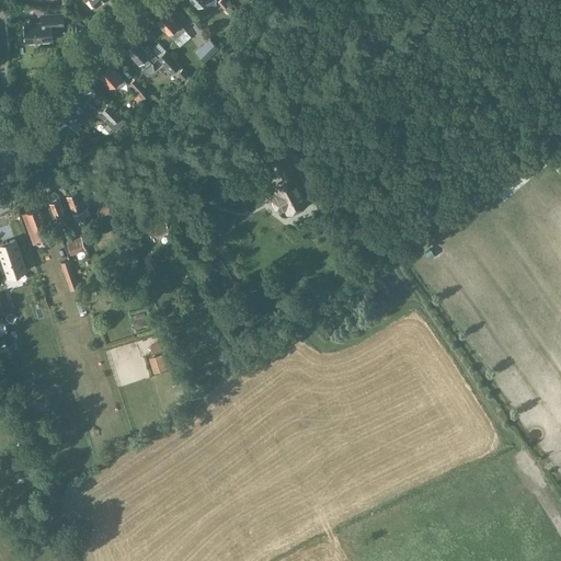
[(227,4),(224,8),(229,13),(232,10),(227,4)]
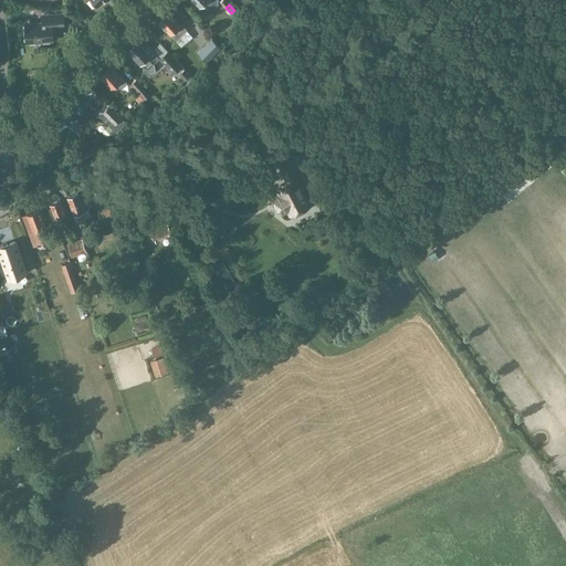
[(158,21),(170,34),(176,41),(187,30),(175,17),(174,17),(169,11),(158,21)]
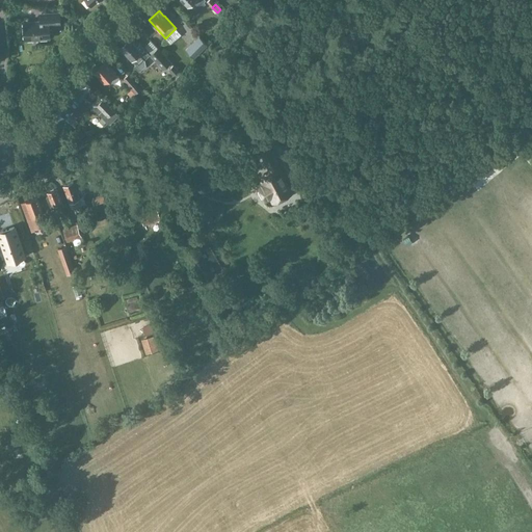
[(59,25),(58,14),(44,15),(45,21),(23,22),(24,40),(49,38),(48,26),(59,25)]
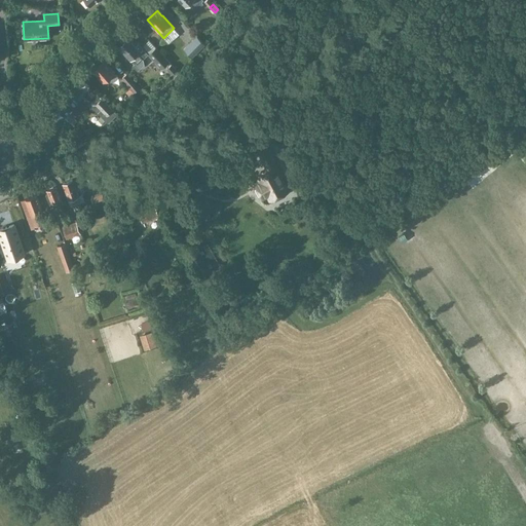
[(184,49),(192,58),(204,44),(196,36),(184,49)]
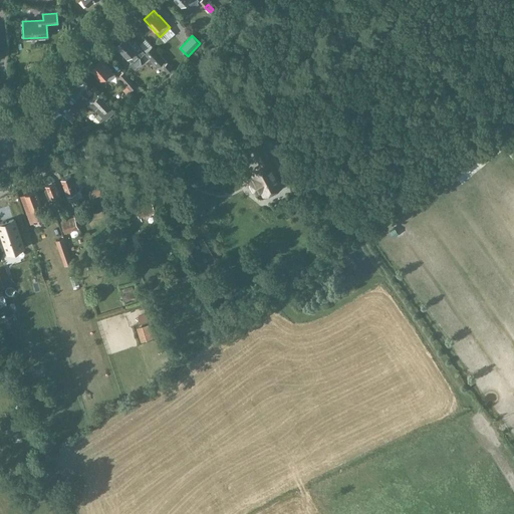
[(115,45),(127,58),(131,62),(130,63),(135,69),(142,62),(141,62),(140,58),(136,53),(141,49),(140,47),(135,42),(133,44),(124,36),(121,39),(119,39),(116,43),(115,45)]
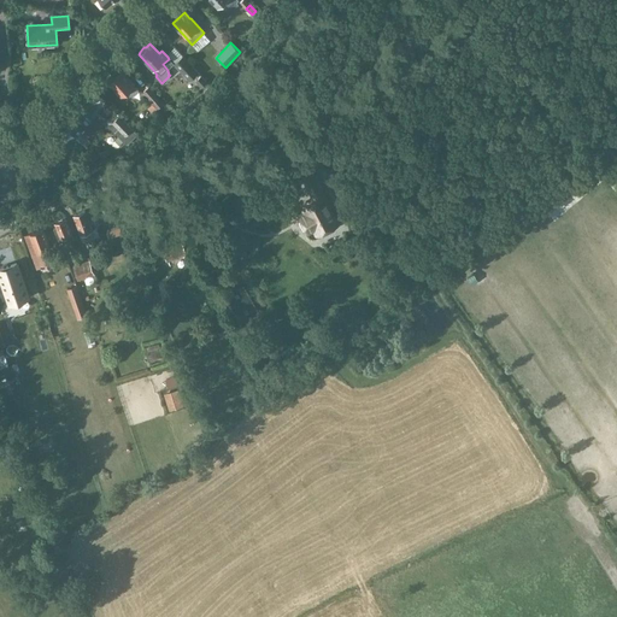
[(183,57),(176,63),(182,69),(182,72),(186,77),(193,77),(198,72),(183,57)]
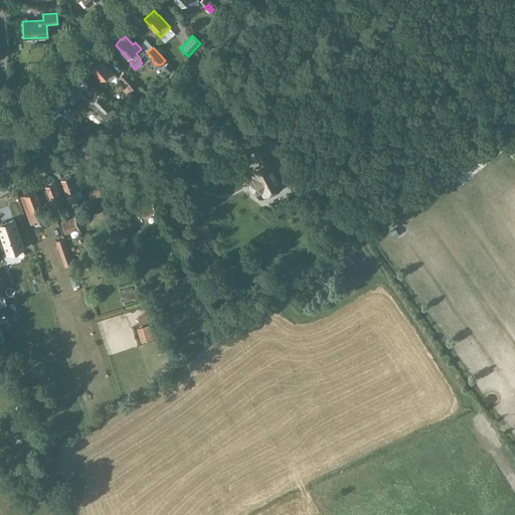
[(90,67),(102,80),(107,76),(111,80),(116,75),(112,71),(101,58),(90,67)]
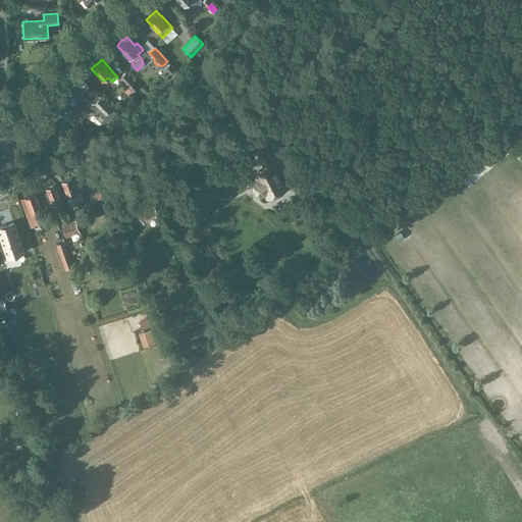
[(138,87),(125,73),(119,80),(133,92),(138,87)]
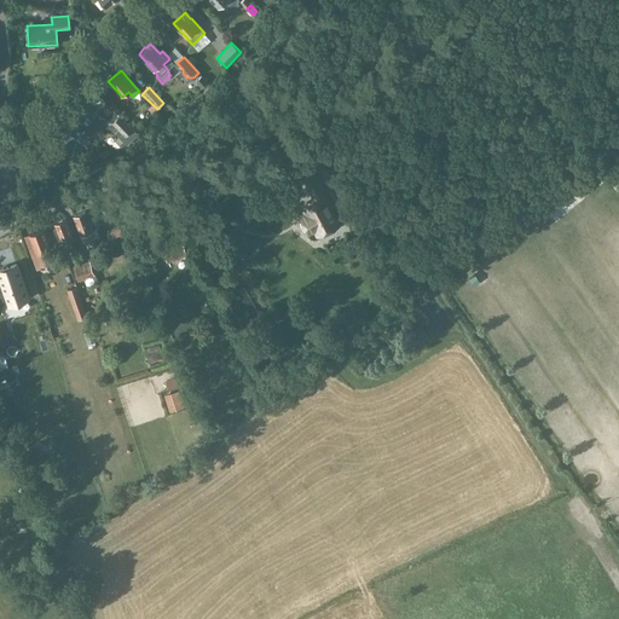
[(68,129),(77,138),(81,134),(85,138),(90,132),(93,136),(106,120),(98,114),(91,122),(80,114),(70,126),(68,129)]
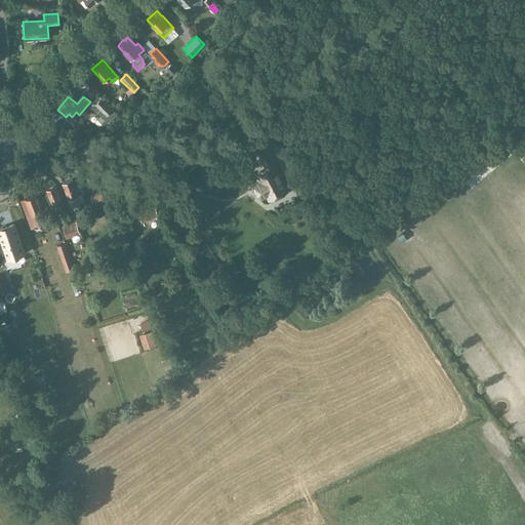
[(102,98),(95,105),(101,110),(97,112),(108,123),(117,114),(113,110),(102,98)]
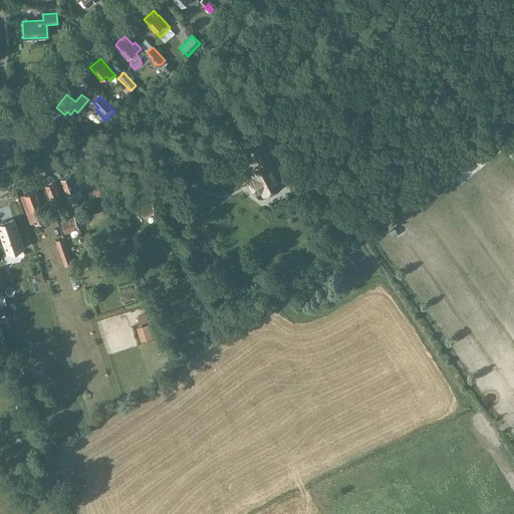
[(98,113),(92,119),(98,125),(104,119),(98,113)]
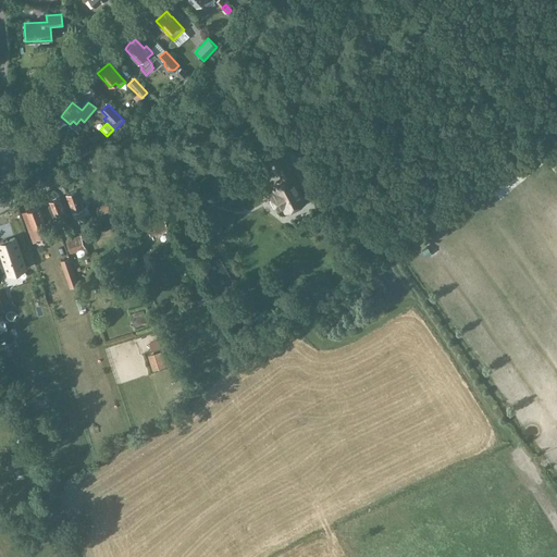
[(298,128),(286,134),(288,141),(301,136),(298,128)]
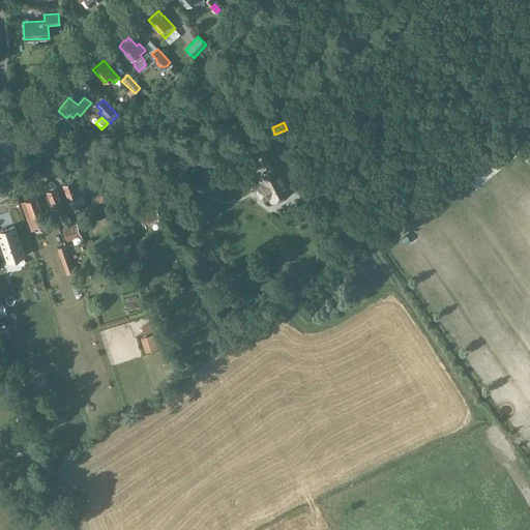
[(81,129),(75,134),(78,140),(84,136),(81,129)]
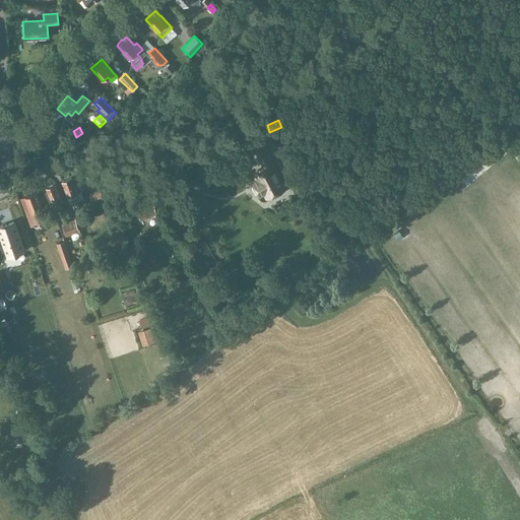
[(257,179),(252,181),(257,192),(259,197),(263,195),(265,199),(284,190),(272,165),(274,164),(266,147),(264,148),(262,143),(253,147),(263,170),(254,174),(257,179)]
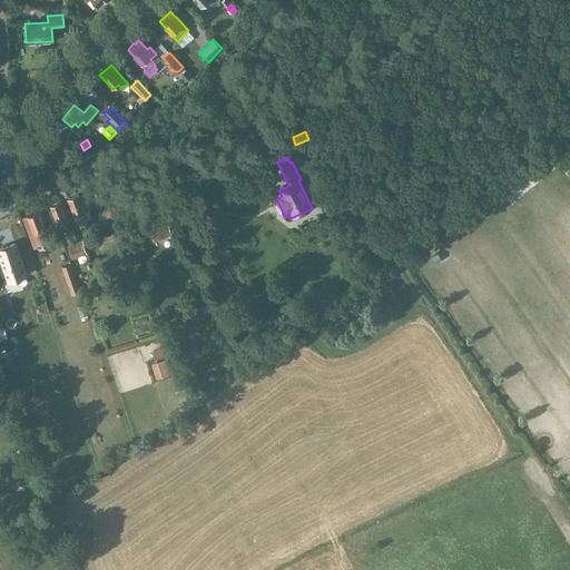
[(82,220),(84,222),(88,219),(91,227),(90,223),(92,222),(91,218),(91,217),(89,210),(85,212),(78,195),(68,199),(75,216),(74,216),(77,224),(82,220)]
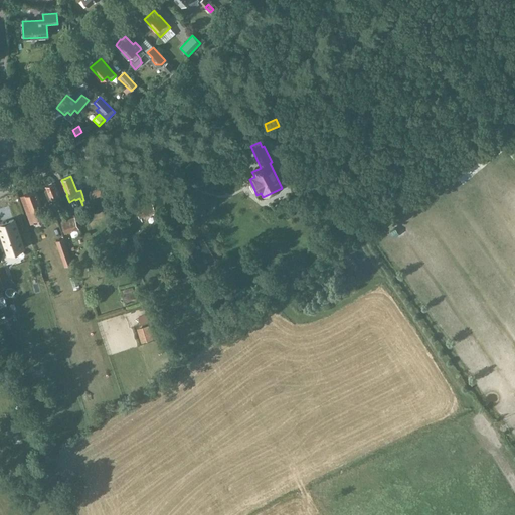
[(44,190),(50,204),(54,202),(54,204),(56,203),(56,201),(61,199),(59,195),(60,195),(55,182),(45,186),(46,190),(44,190)]
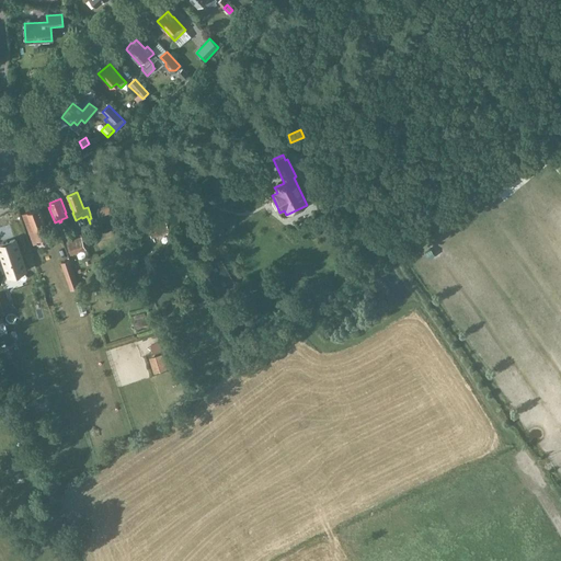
[(106,207),(98,210),(102,221),(106,220),(105,217),(112,215),(109,205),(109,204),(105,204),(106,207)]
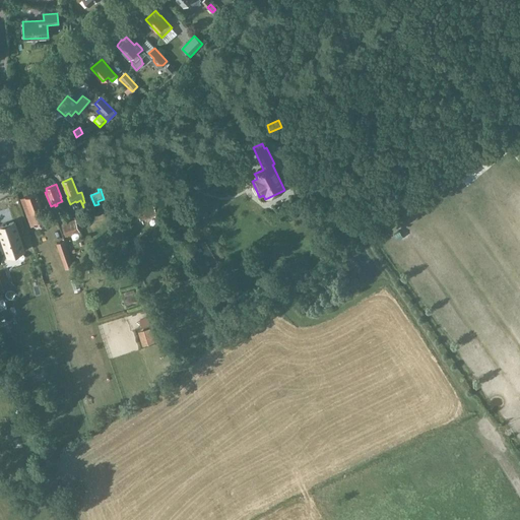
[(20,199),(26,215),(30,226),(46,221),(36,193),(20,199)]
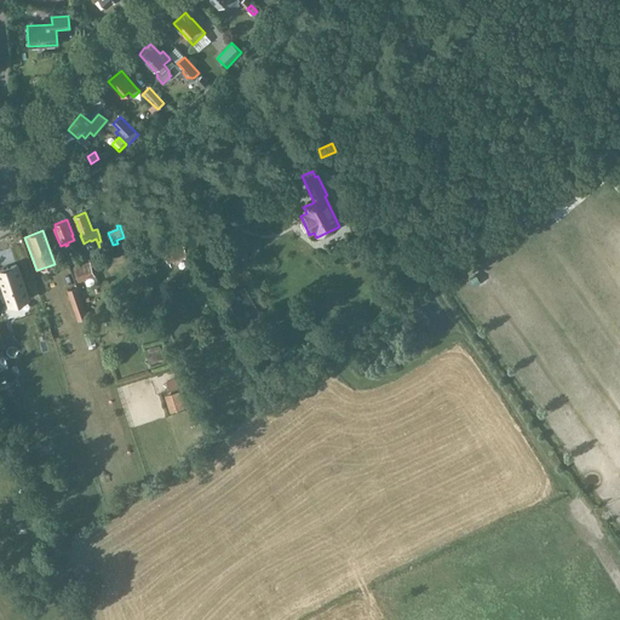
[(182,241),(164,247),(167,260),(187,254),(182,241)]
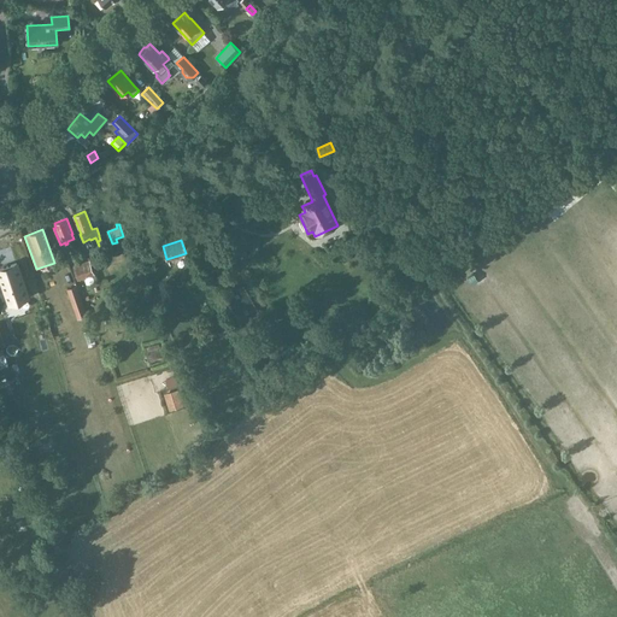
[(89,260),(72,266),(77,280),(94,275),(89,260)]
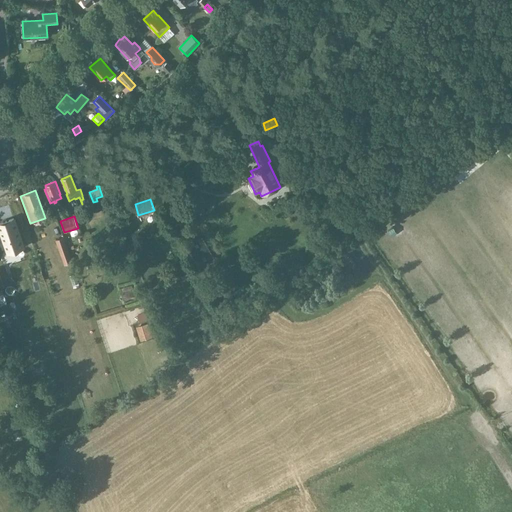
[(0,228),(2,235),(0,235),(0,254),(8,252),(23,247),(13,218),(0,223),(0,228)]
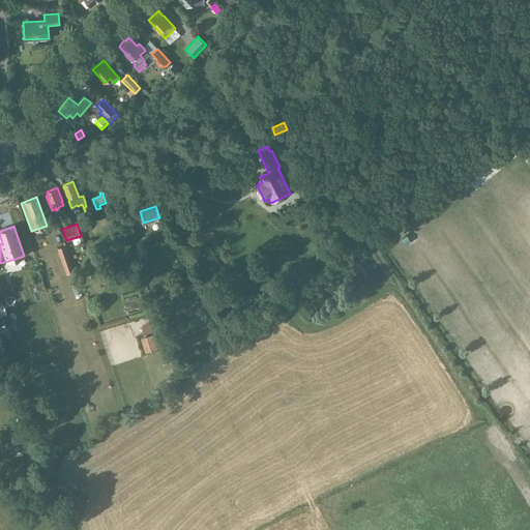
[(57,249),(64,273),(72,271),(64,246),(57,249)]
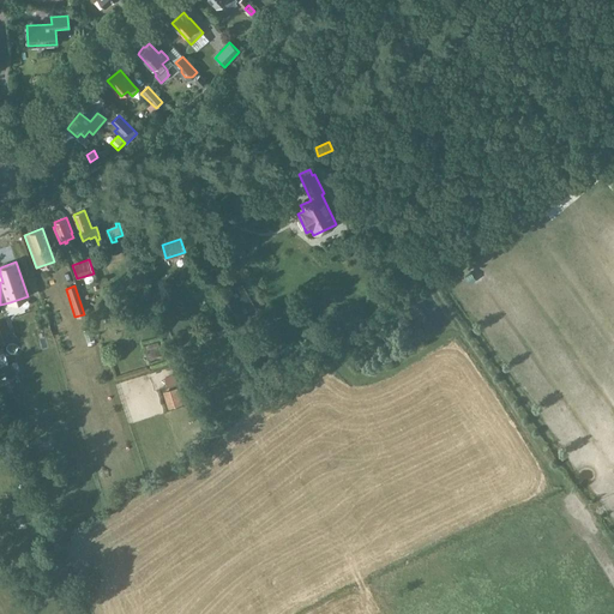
[(0,319),(0,342),(13,338),(6,318),(0,319)]
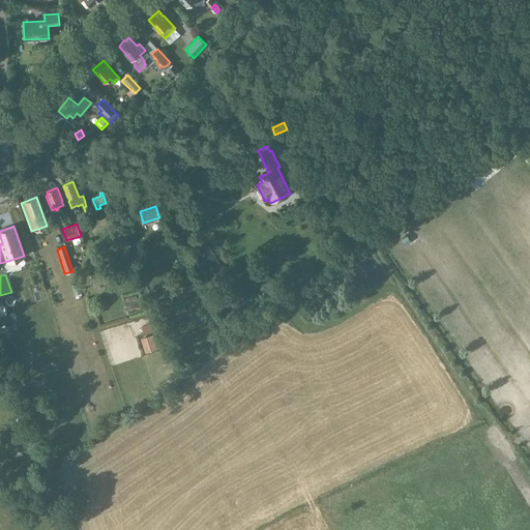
[(142,328),(144,333),(152,331),(149,323),(144,325),(145,327),(142,328)]
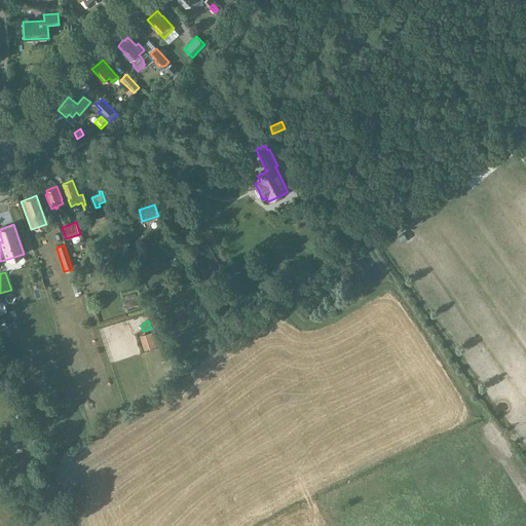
[(140,336),(144,350),(156,346),(151,332),(140,336)]
